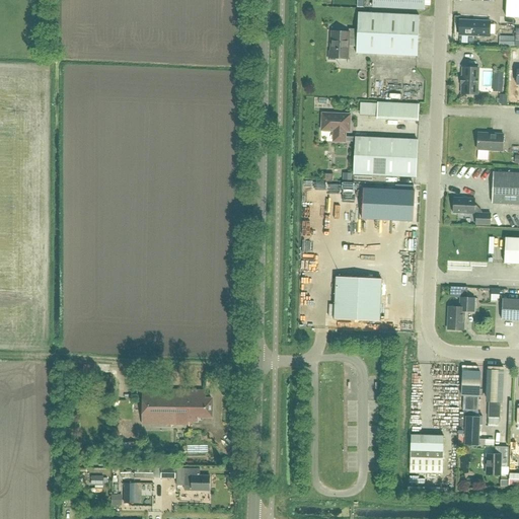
[(372,0),(373,7),(425,10),(425,0),(372,0)]
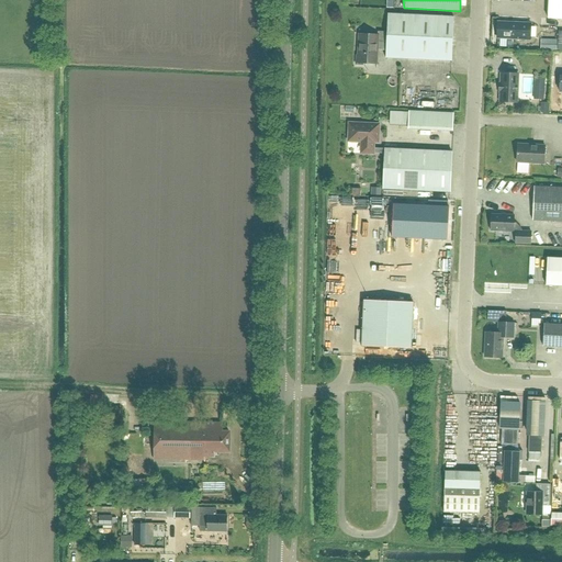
[(561,0),(549,0),(548,21),(561,21),(561,0)]
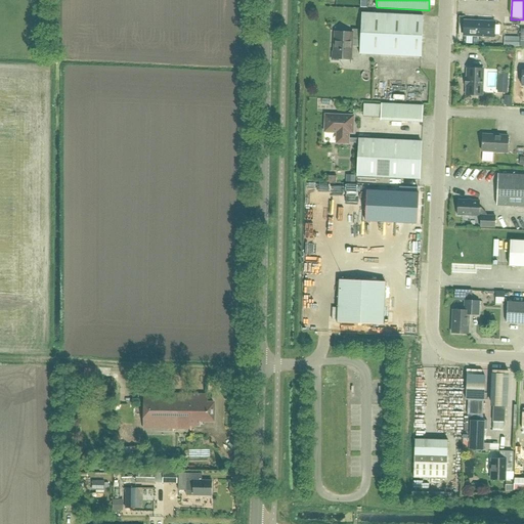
[(423,16),(362,13),(360,39),(352,39),(353,33),(335,33),(334,53),(333,53),(332,60),(340,60),(340,59),(352,59),(352,47),(360,47),(360,54),(422,57),(423,16)]
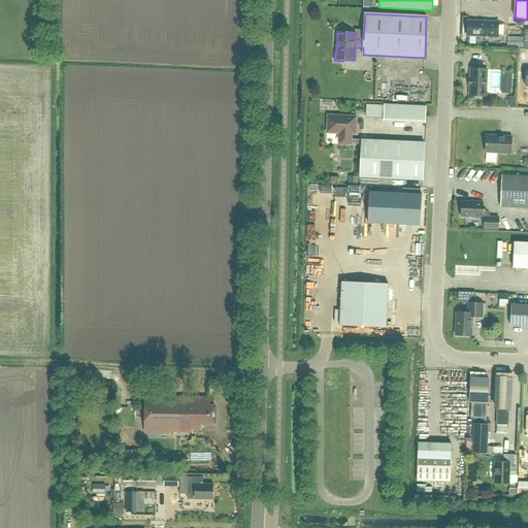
[(498,23),(467,21),(467,36),(497,37),(498,23)]
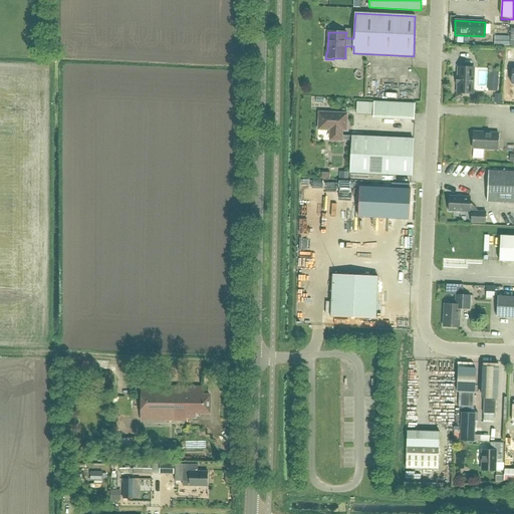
[(474,68),(458,67),(458,76),(457,76),(456,84),(458,84),(457,93),(473,94),(474,68)]
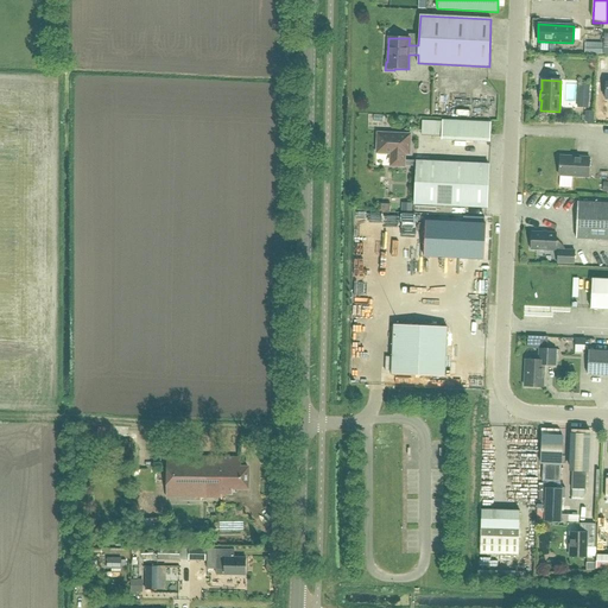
[(589,86),(578,86),(577,103),(584,103),(584,108),(588,109),(589,86)]
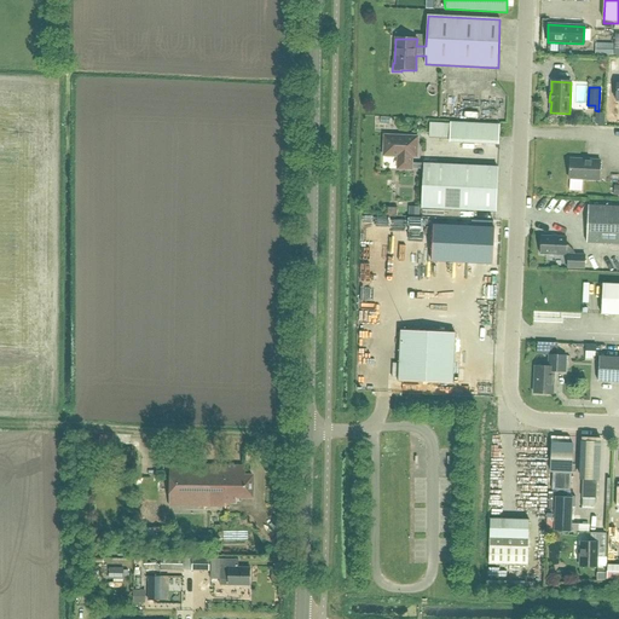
[(499,125),(451,122),(450,123),(431,123),(431,138),(450,139),(450,142),(498,145),(499,125)]
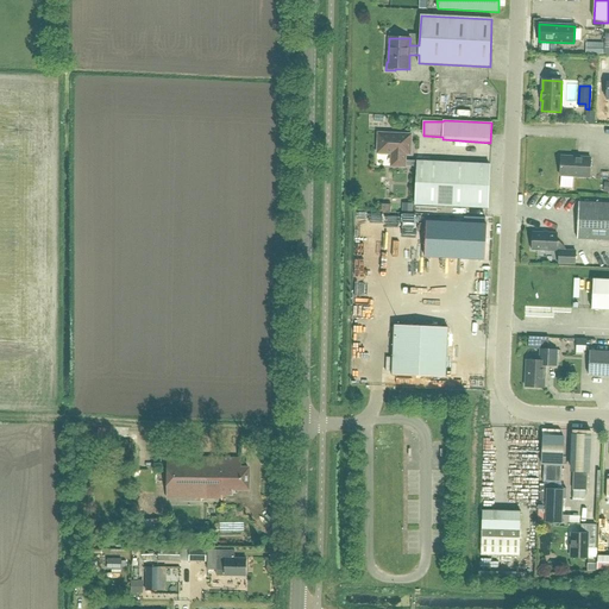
[(412,135),(381,133),(380,139),(378,142),(377,154),(391,154),(391,167),(405,167),(406,150),(410,150),(412,135)]
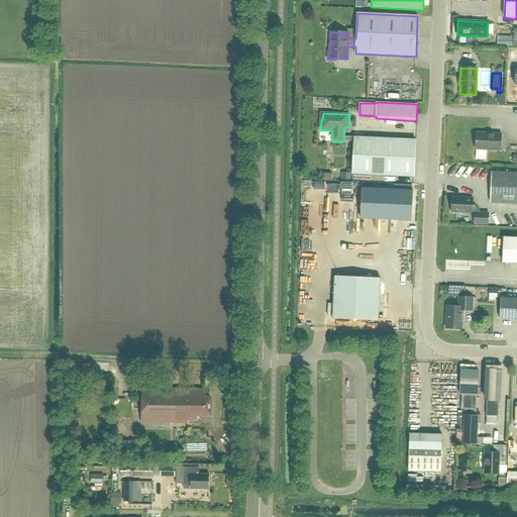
[(501,134),(477,133),(476,149),(501,150),(501,134)]
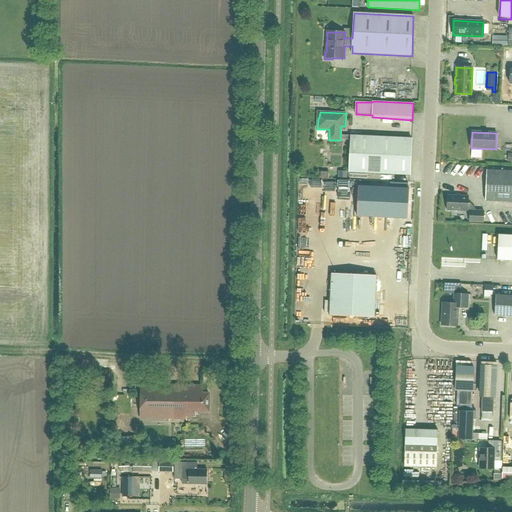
[(412,138),(351,135),(349,172),(410,175),(412,138)]
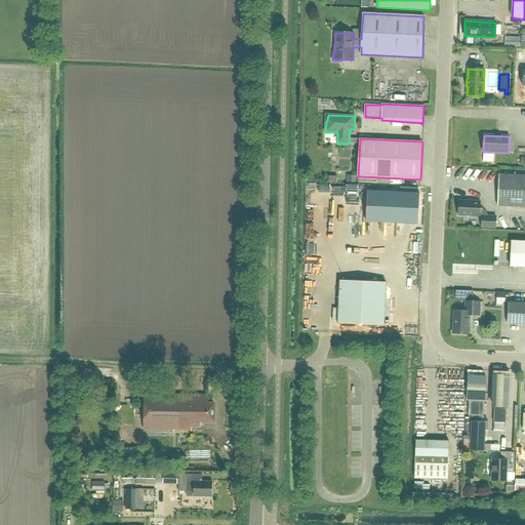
[(524,175),(498,174),(497,206),(524,207),(524,175)]
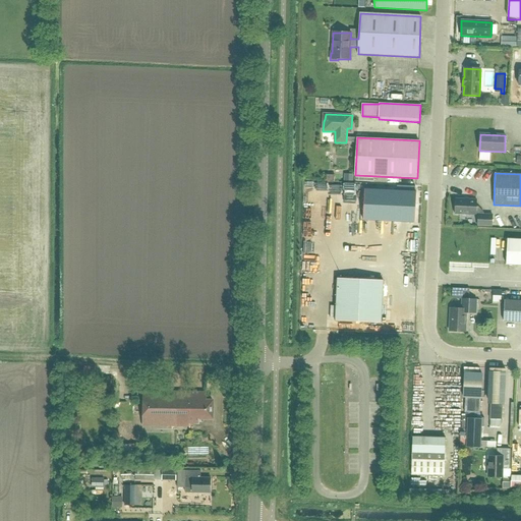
[(306,182),(307,190),(315,189),(314,181),(306,182)]
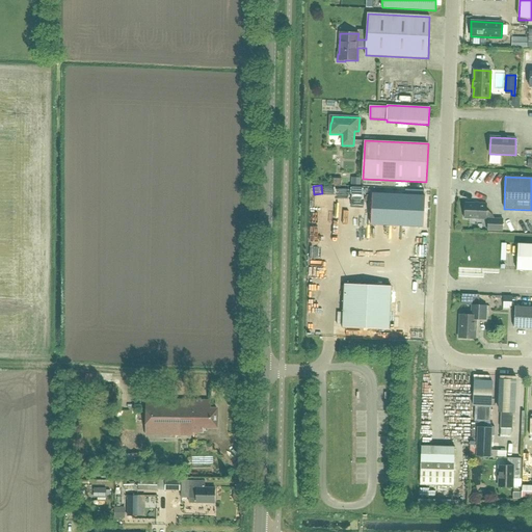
[(373,193),(372,224),(424,228),(425,196),(373,193)]
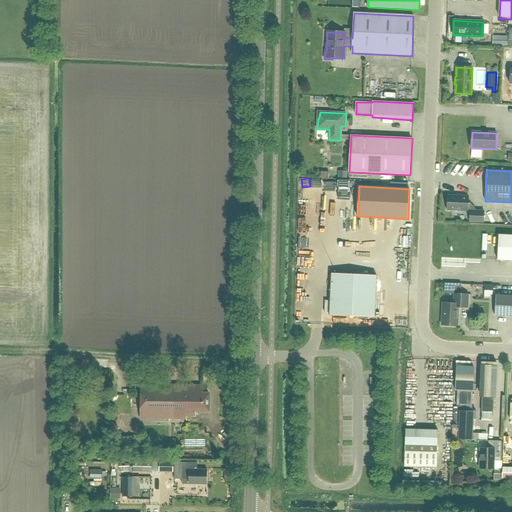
[(468,196),(447,195),(447,210),(469,211),(469,223),(483,223),(483,212),(474,212),(474,209),(470,204),(468,204),(468,196)]
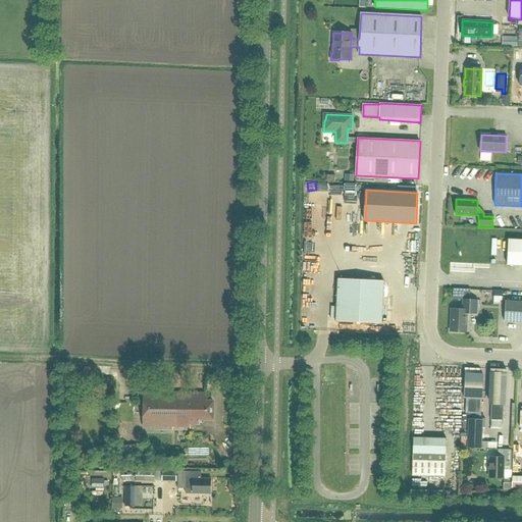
[(521,240),(508,240),(507,265),(521,265),(521,240)]
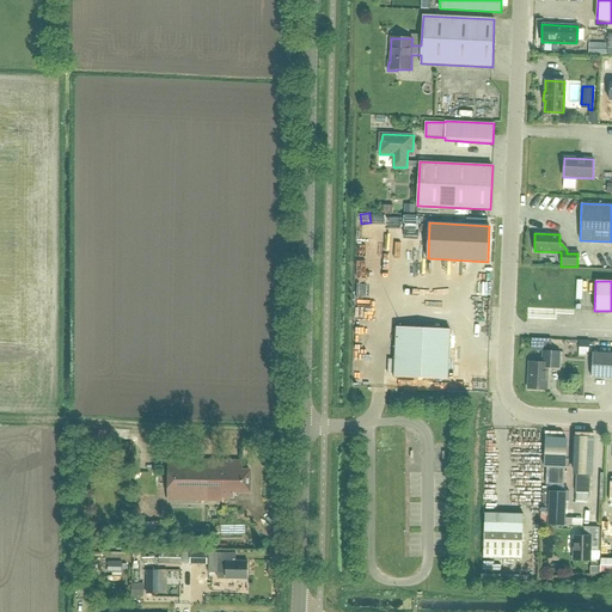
[(357,286),(356,303),(363,303),(363,311),(372,311),(373,297),(367,297),(367,286),(357,286)]
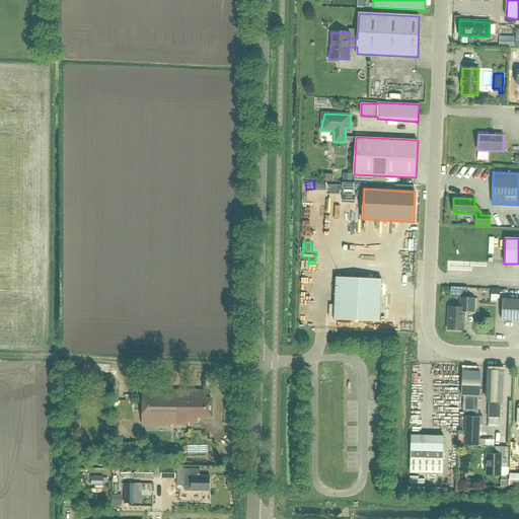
[(381,279),(336,277),(334,319),(379,321),(381,279)]
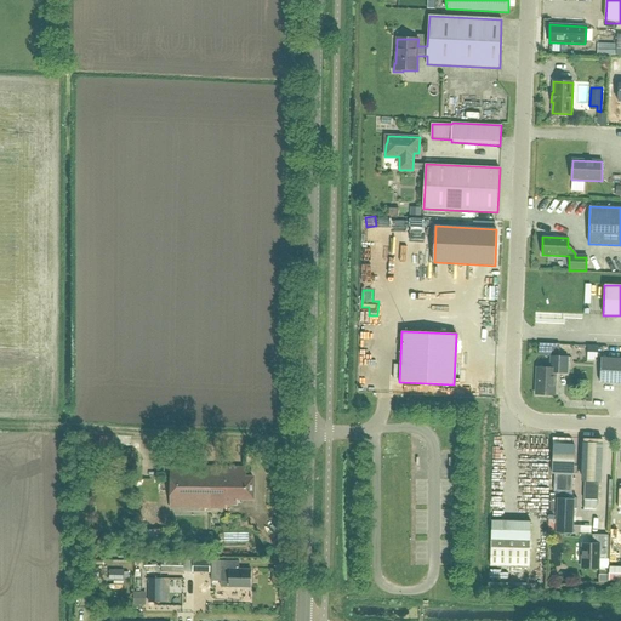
[(568,357),(551,357),(551,368),(537,368),(536,394),(554,396),(556,372),(567,374),(568,357)]
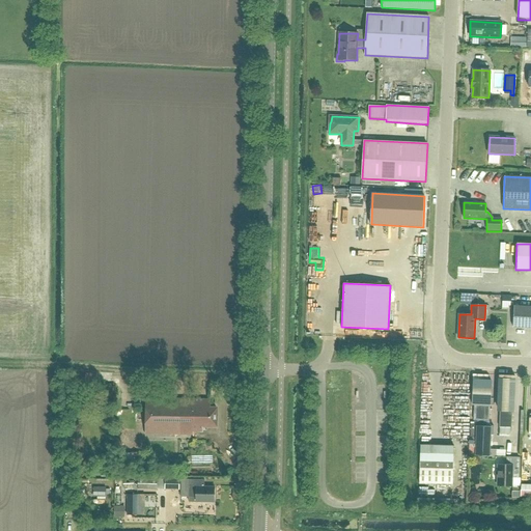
[(530,306),(513,306),(512,328),(530,328),(530,306)]
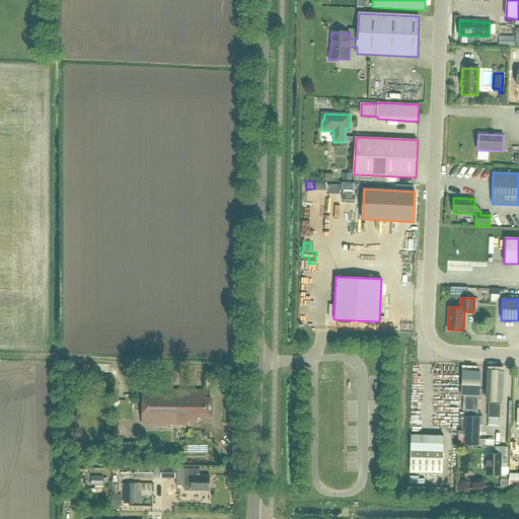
[(462,381),(477,380),(477,366),(461,366),(462,381)]
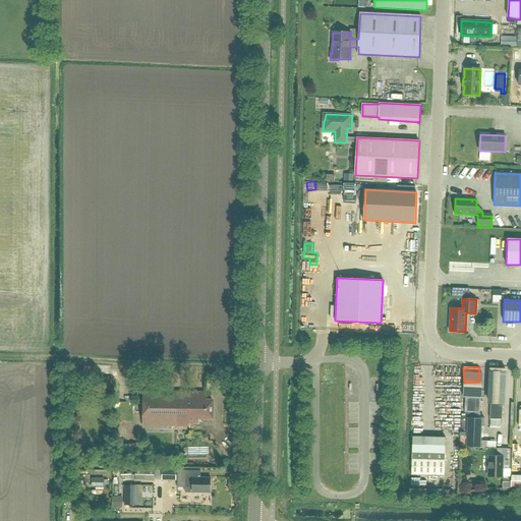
[(416,370),(414,379),(423,382),(425,372),(416,370)]
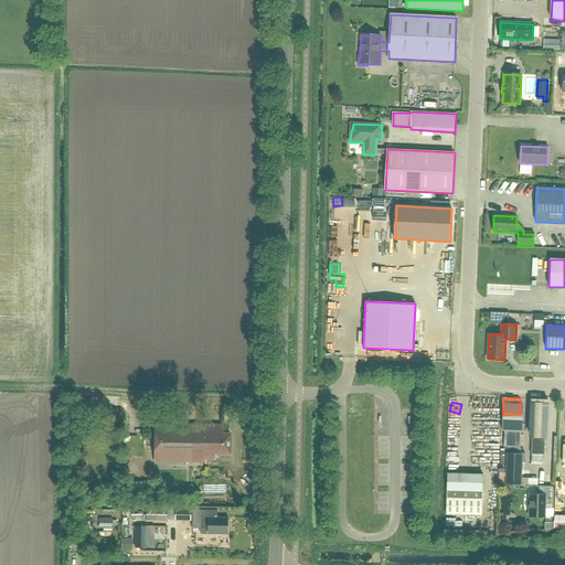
[(502,430),(522,430),(521,416),(502,416),(502,430)]
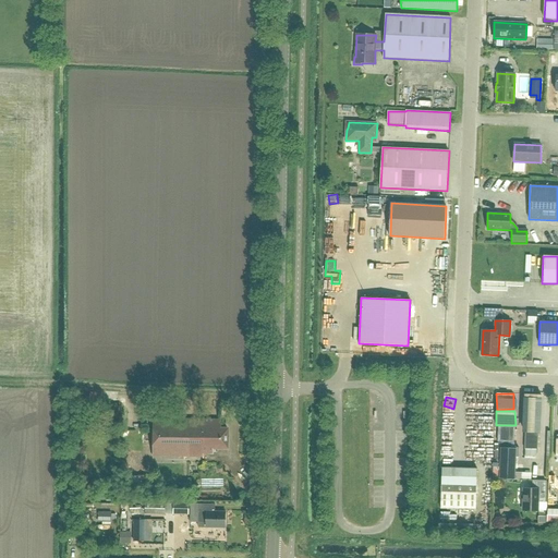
[(221,420),(153,419),(153,456),(203,457),(203,453),(214,455),(214,449),(227,449),(227,428),(221,428),(221,420)]
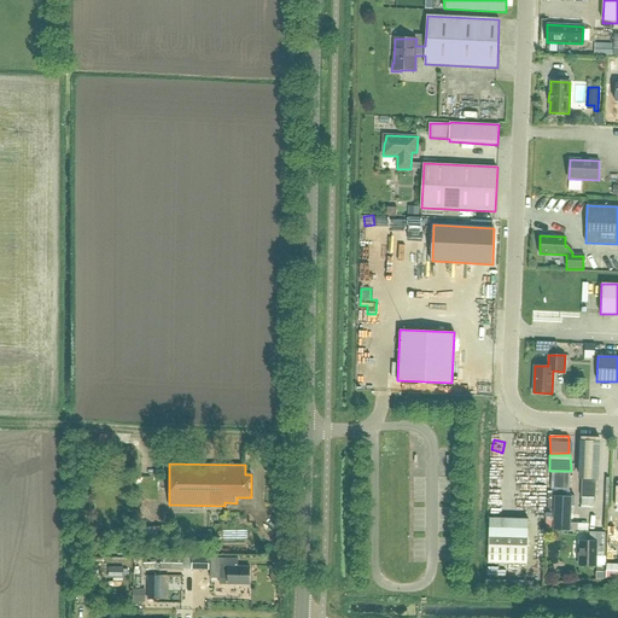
[(570,473),(552,472),(552,490),(569,490),(570,473)]
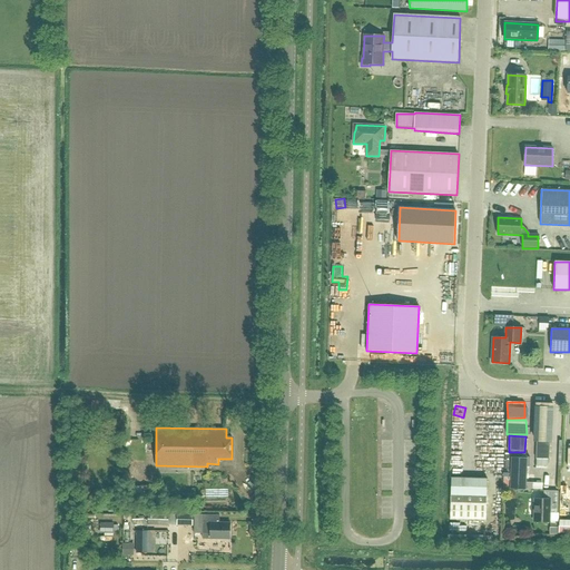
[(548,443),(536,442),(536,460),(548,460),(548,443)]
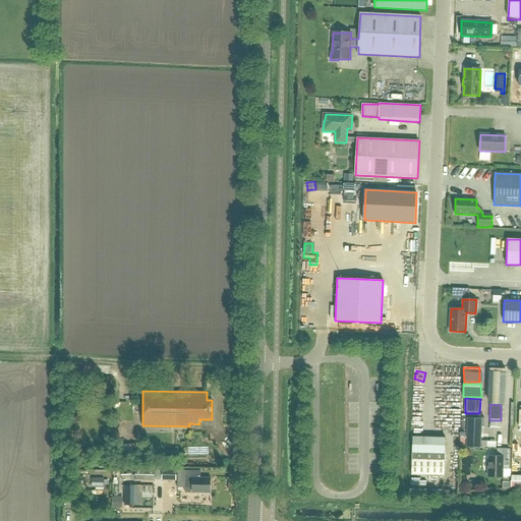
[(481,418),(467,418),(466,433),(460,433),(459,447),(466,447),(480,448),(481,418)]
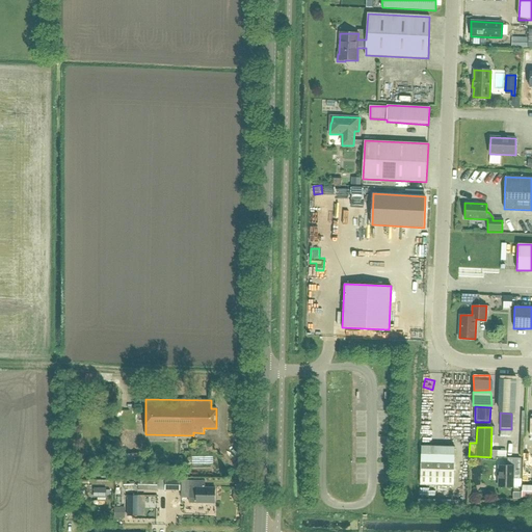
[(455,447),(421,446),(420,485),(453,486),(455,447)]
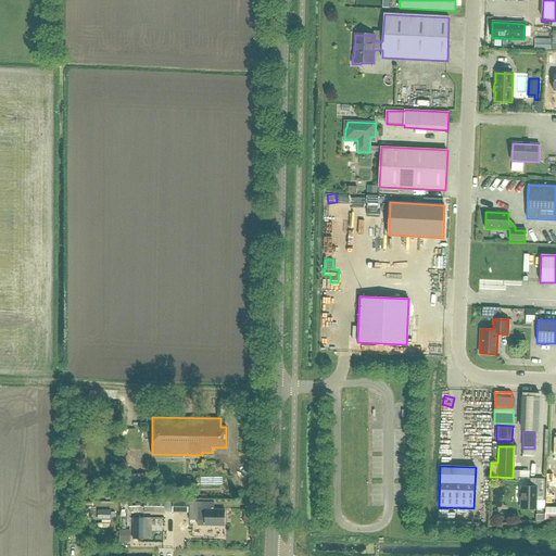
[(543,479),(530,478),(530,487),(521,487),(520,508),(535,509),(535,501),(544,502),(544,495),(543,495),(543,479)]
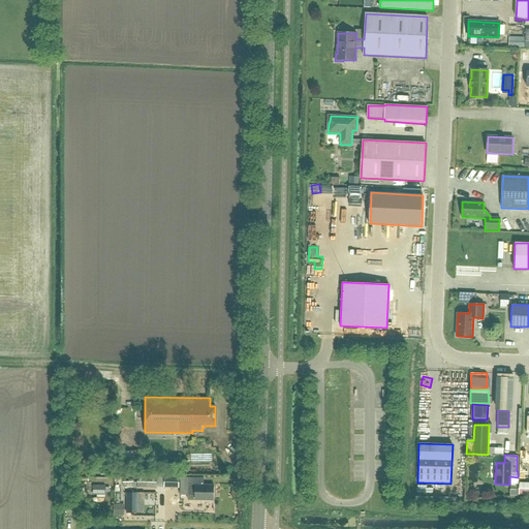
[(199,478),(179,477),(179,494),(187,495),(186,500),(195,500),(213,500),(214,486),(199,485),(199,478)]
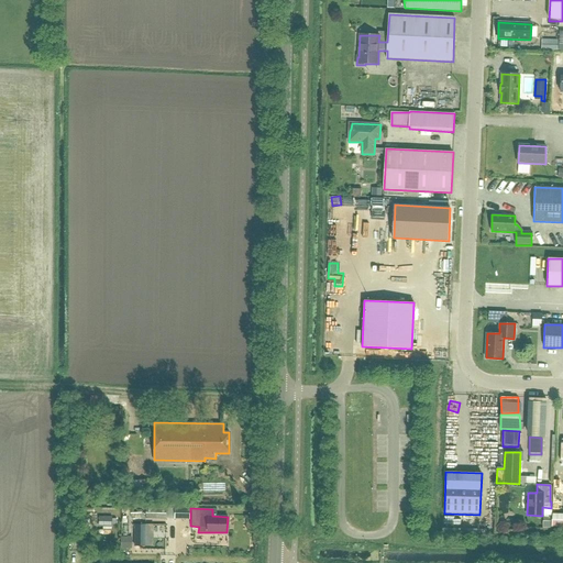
[(99,517),(99,527),(112,527),(112,517),(99,517)]
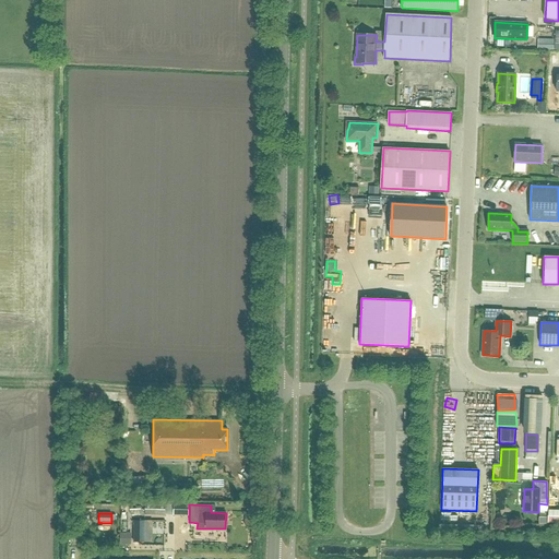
[(133,521),(133,543),(145,543),(145,521),(133,521)]
